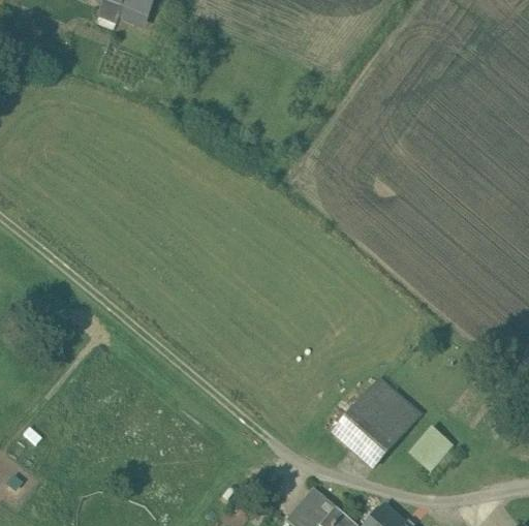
[(121,6),(105,0),(99,16),(116,23),(120,12),(118,11),(121,6)]
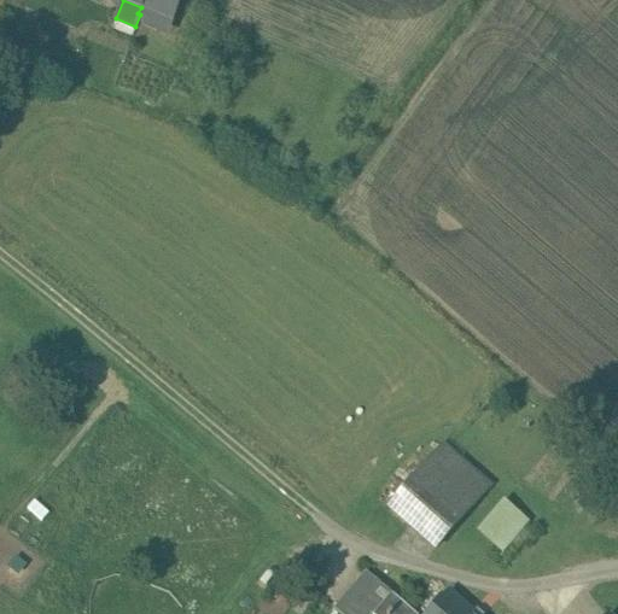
[(123,0),(141,7),(138,13),(140,15),(164,24),(174,0),(123,0)]
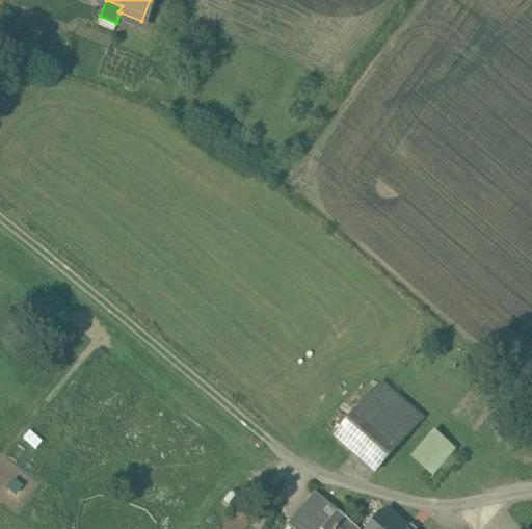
[(371,394),(369,396),(409,430),(420,417),(379,382),(371,394)]
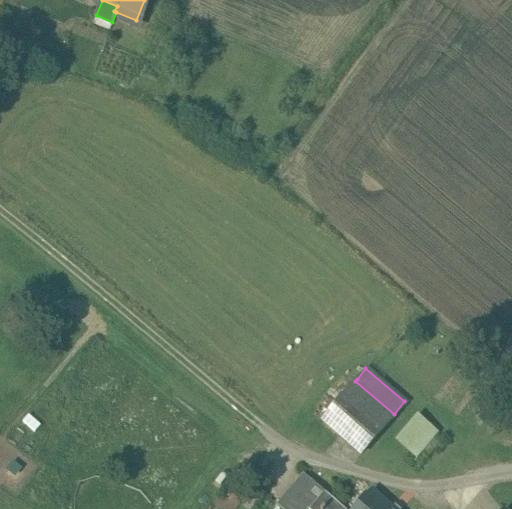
[(394,414),(355,381),(322,419),(360,453),(394,414)]
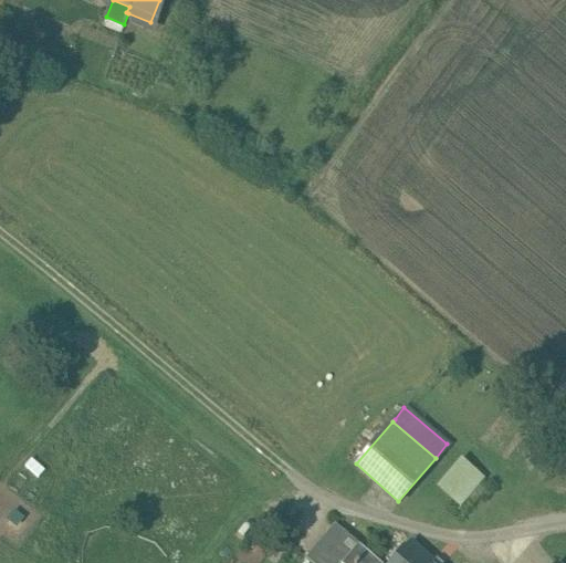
[(461,457),(437,486),(460,504),(484,477),(461,457)]
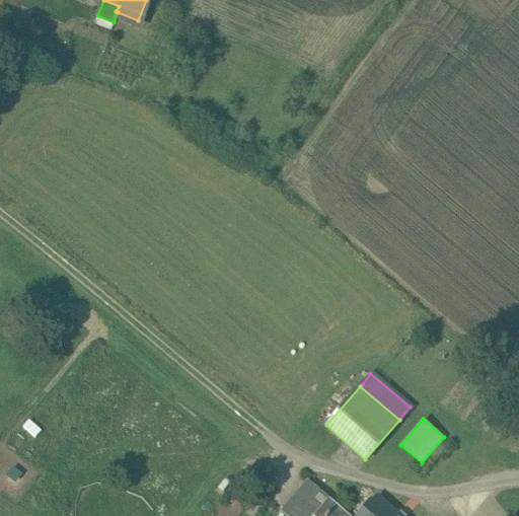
[(310,515),(313,513),(328,495),(307,476),(280,508),(289,515),(310,515)]
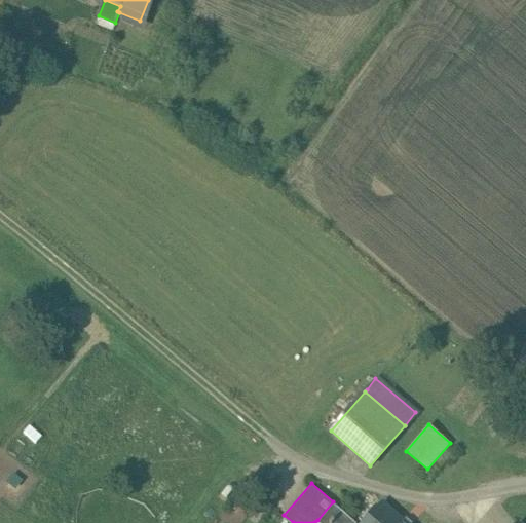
[(333,501),(317,520),(321,522),(357,522),(358,522),(333,501)]
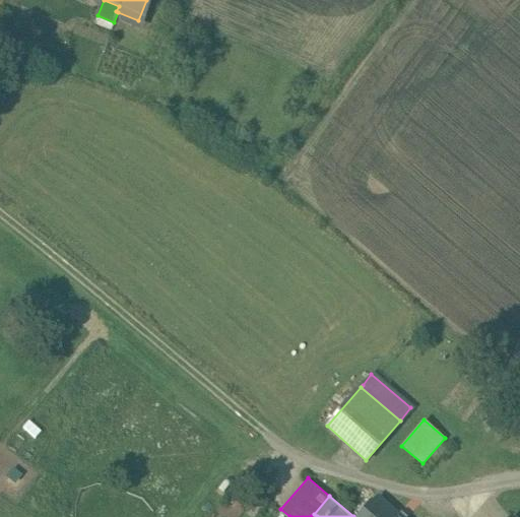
[(396,516),(378,501),(364,516),(396,516)]
